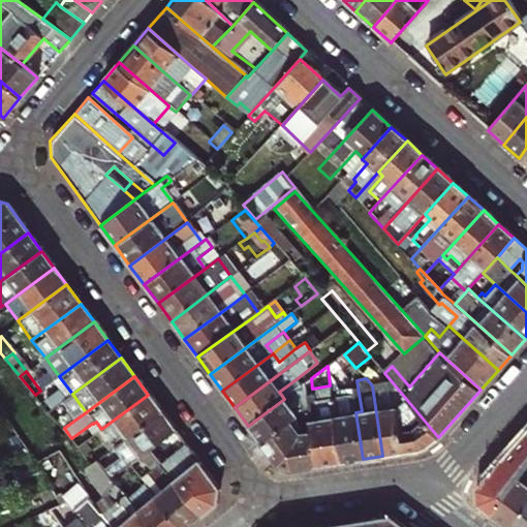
[(300,386),(295,380),(279,392),(284,399),(300,386)]
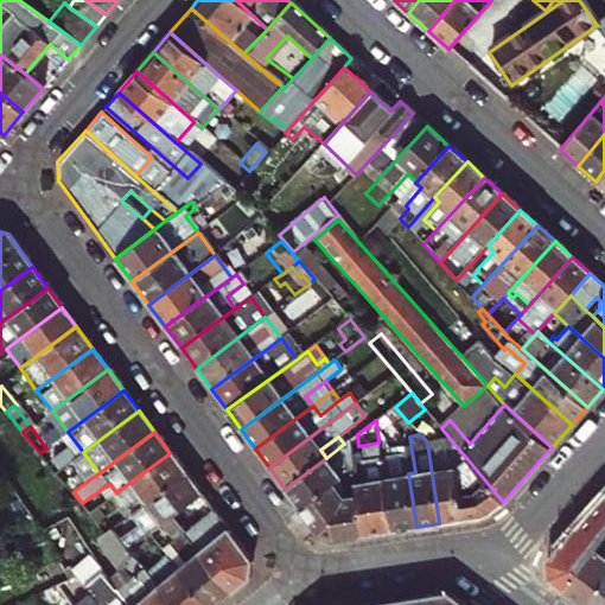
[(427,443),(439,523),(479,517),(490,511),(503,502),(449,437),(444,441),(427,443)]
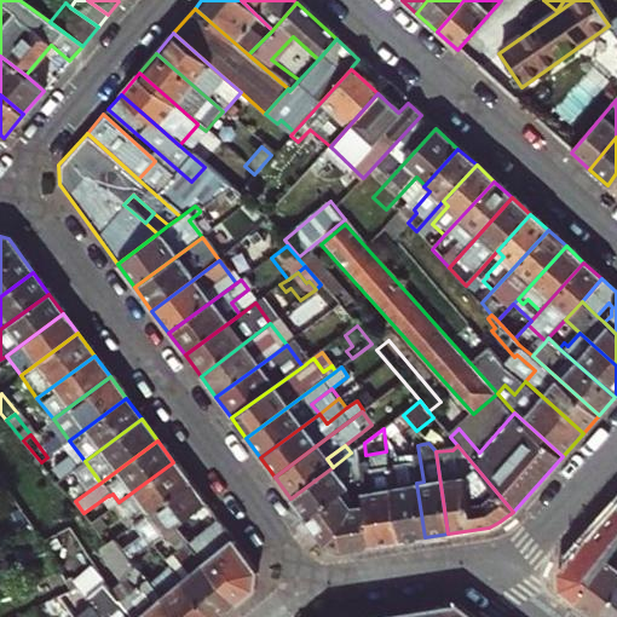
[(355,450),(351,453),(333,467),(290,499),(305,518),(358,477),(356,463),(355,450)]
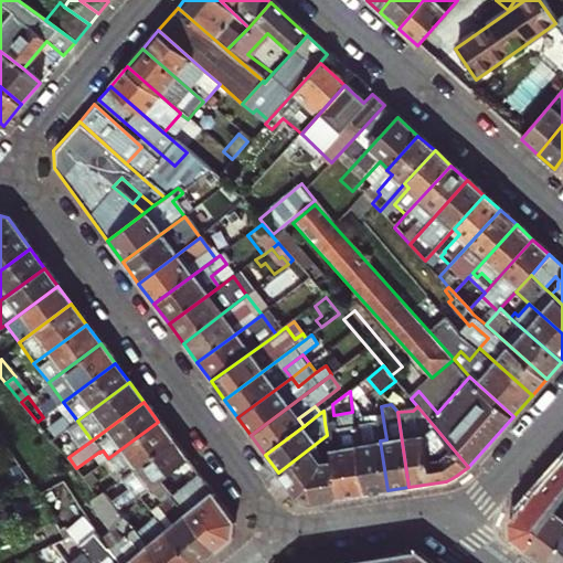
[(369,415),(353,417),(365,494),(388,490),(380,441),(376,423),(370,423),(369,415)]
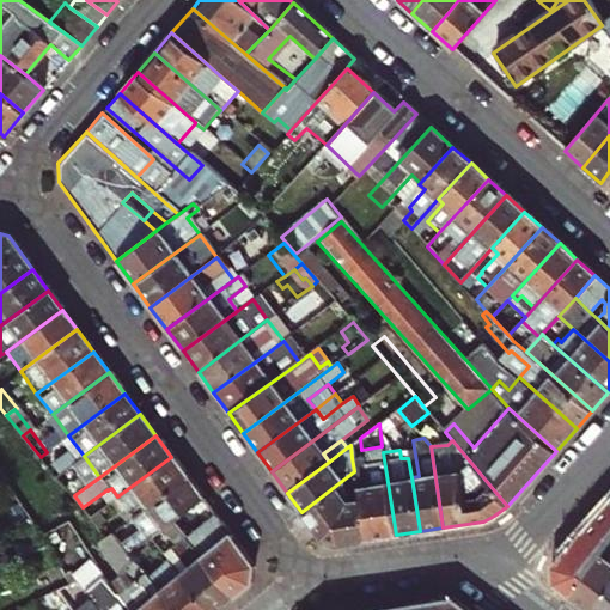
[(62,471),(48,451),(47,452),(41,457),(55,476),(62,471)]
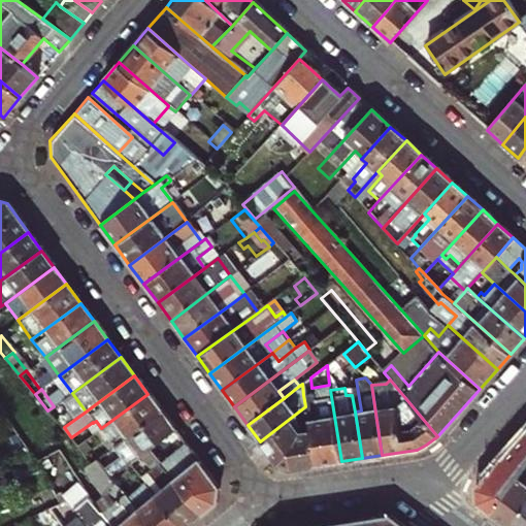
[(315,419),(307,420),(315,465),(341,461),(330,390),(311,393),(315,419)]
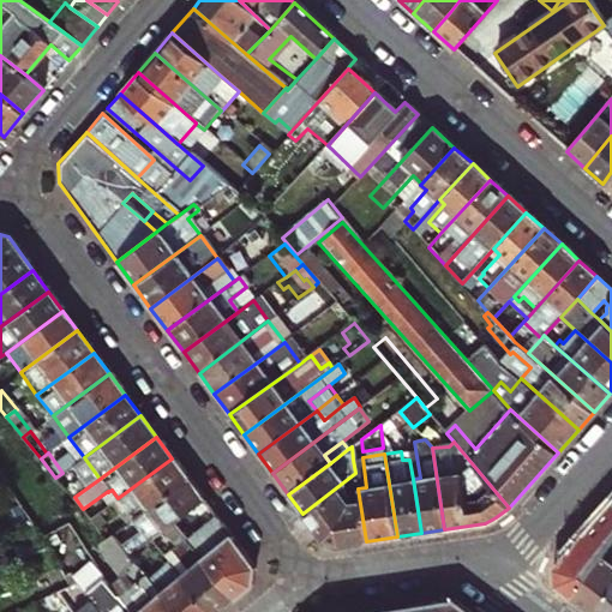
[(187,479),(172,459),(118,498),(129,513),(123,516),(129,523),(187,479)]
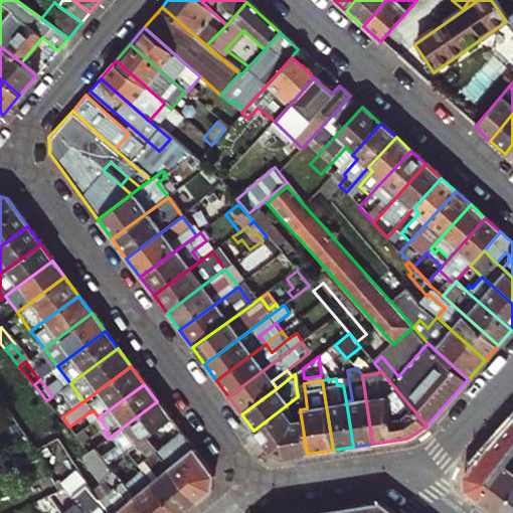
[(67,398),(61,389),(52,396),(46,400),(54,408),(67,398)]
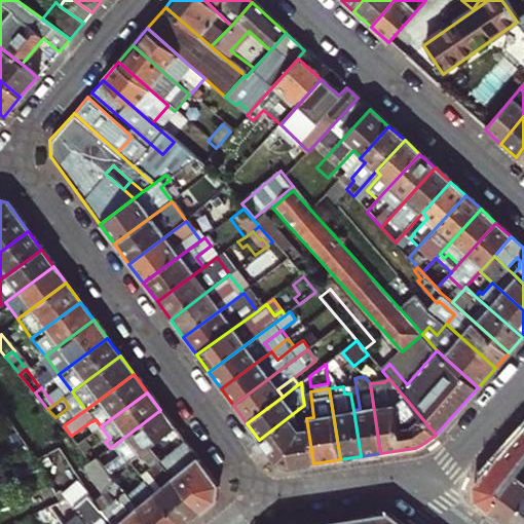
[(304,405),(259,440),(275,461),(289,466),(295,466),(313,463),(306,418),(304,405)]
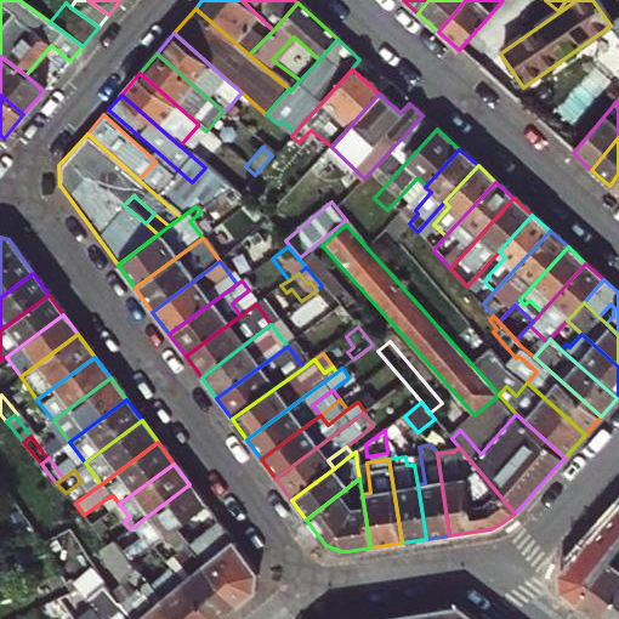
[(189,484),(130,529),(121,535),(120,534),(118,537),(111,541),(128,563),(130,562),(152,546),(174,531),(205,506),(189,484)]
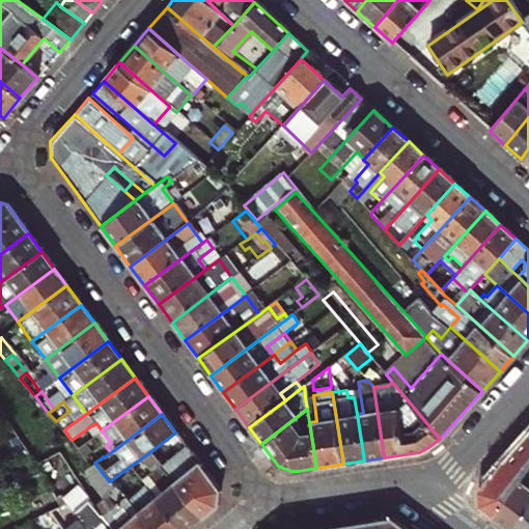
[(0,442),(17,436),(12,427),(0,432),(0,442)]
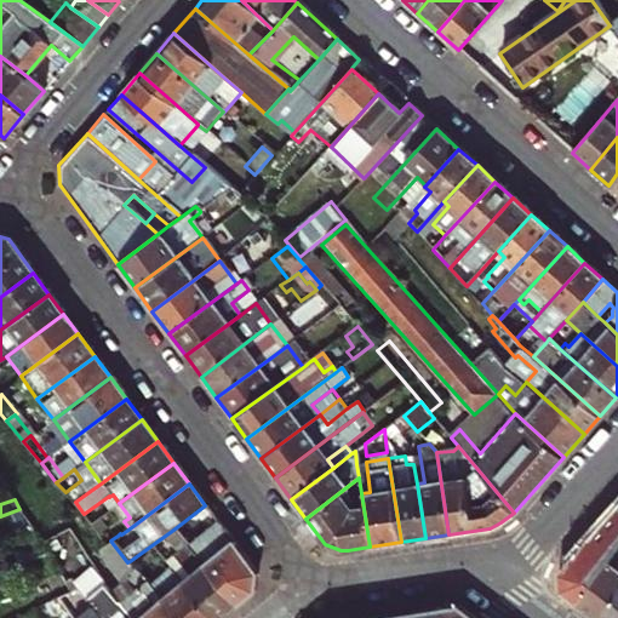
[(130,518),(119,503),(113,507),(124,521),(130,518)]
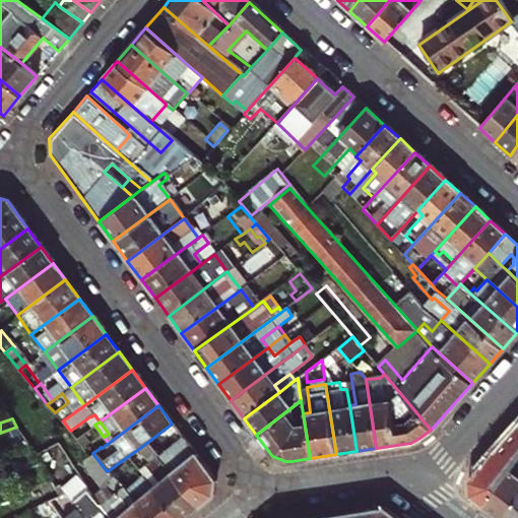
[(517,456),(517,422),(466,480),(468,498),(482,508),(517,456)]
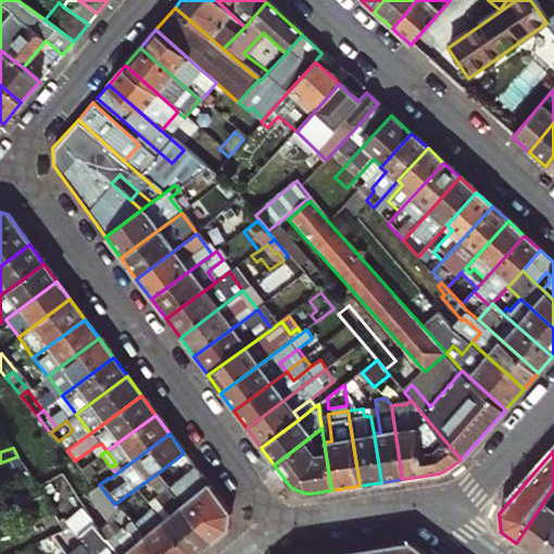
[(92,461),(82,469),(88,478),(95,487),(96,488),(99,485),(105,480),(92,461)]
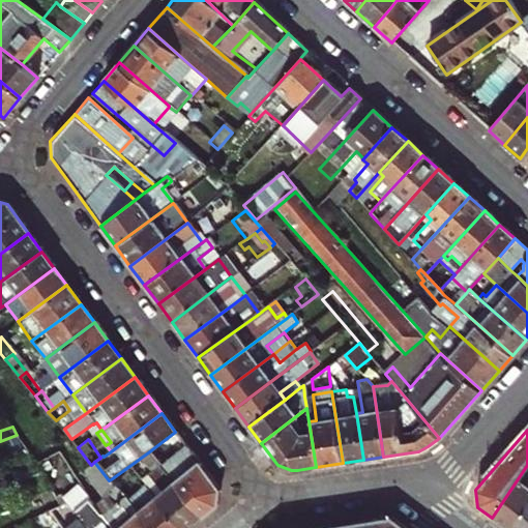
[(185,446),(158,465),(203,517),(217,504),(217,490),(185,446)]
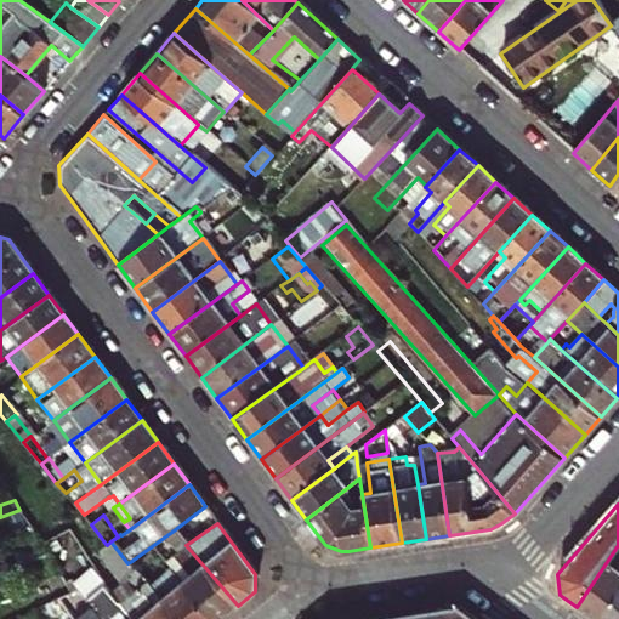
[(92,538),(100,547),(106,544),(98,534),(92,538)]
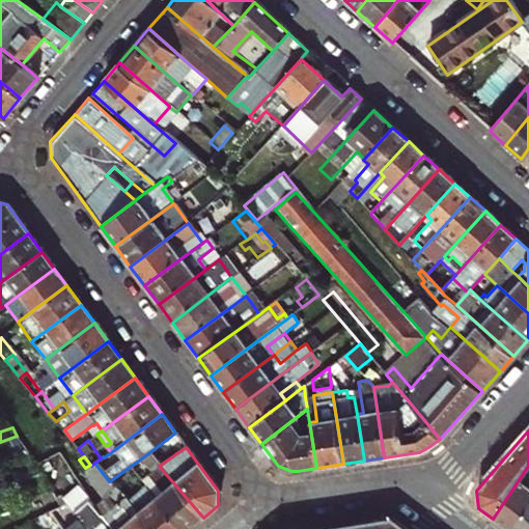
[(150,528),(111,480),(109,481),(94,463),(91,466),(90,465),(85,468),(103,494),(107,491),(110,495),(109,495),(116,504),(104,513),(116,528),(150,528)]
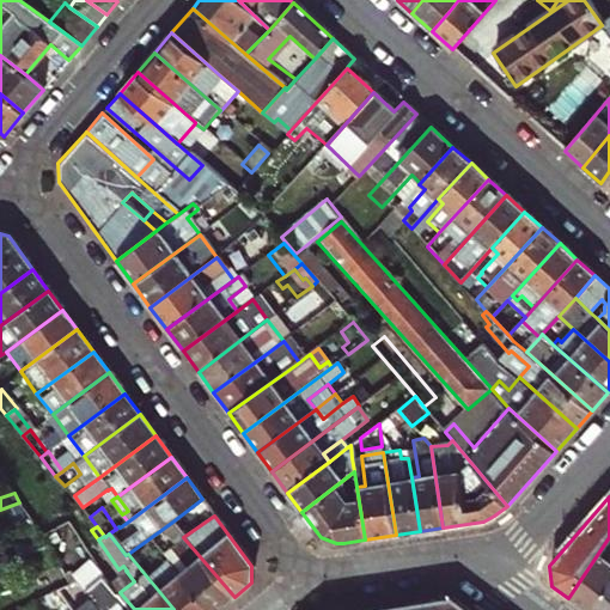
[(183,537),(170,549),(187,568),(180,574),(209,609),(219,609),(235,597),(183,537)]
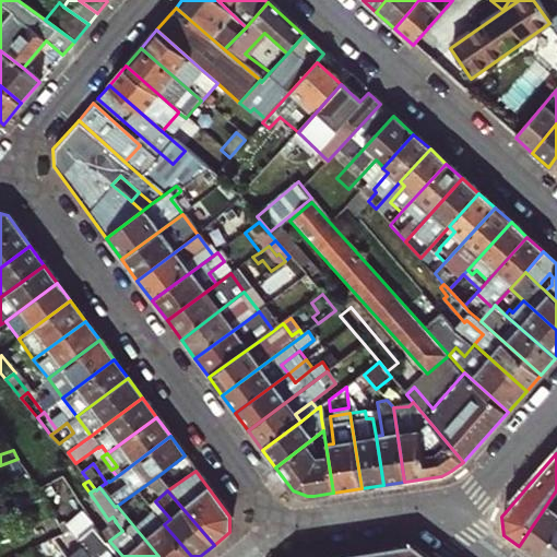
[(556,490),(519,546),(533,556),(537,556),(556,530),(556,490)]
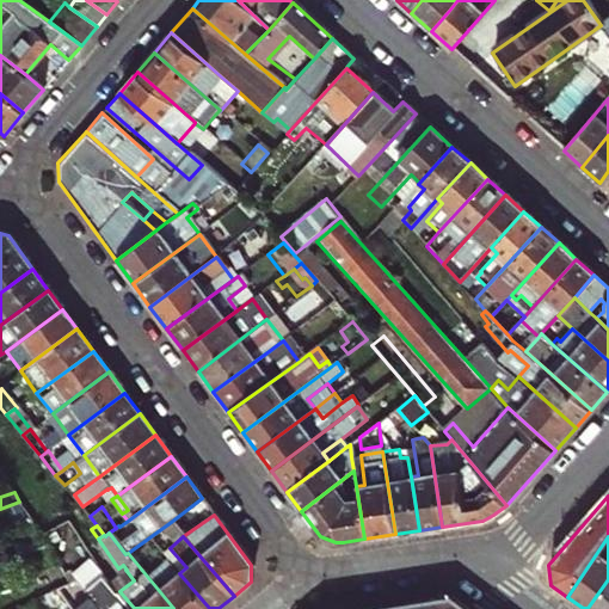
[(209,608),(179,573),(162,553),(149,537),(128,553),(173,608),(209,608)]
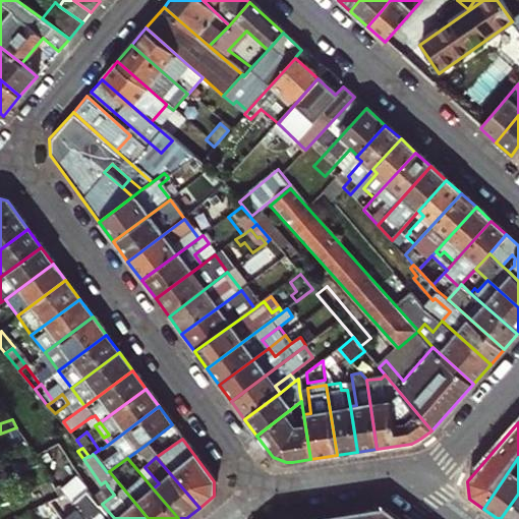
[(43,465),(32,470),(35,479),(48,474),(43,465)]
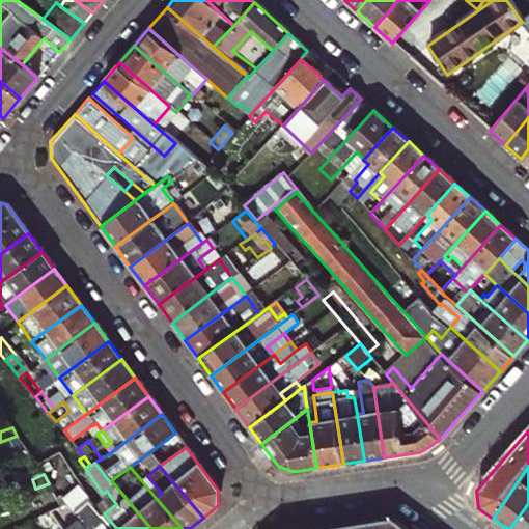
[(162,493),(147,476),(141,480),(156,498),(162,493)]
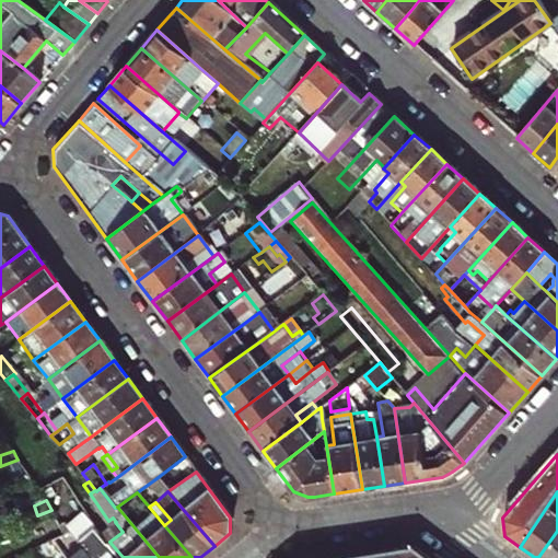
[(123,532),(115,522),(103,533),(109,542),(123,532)]
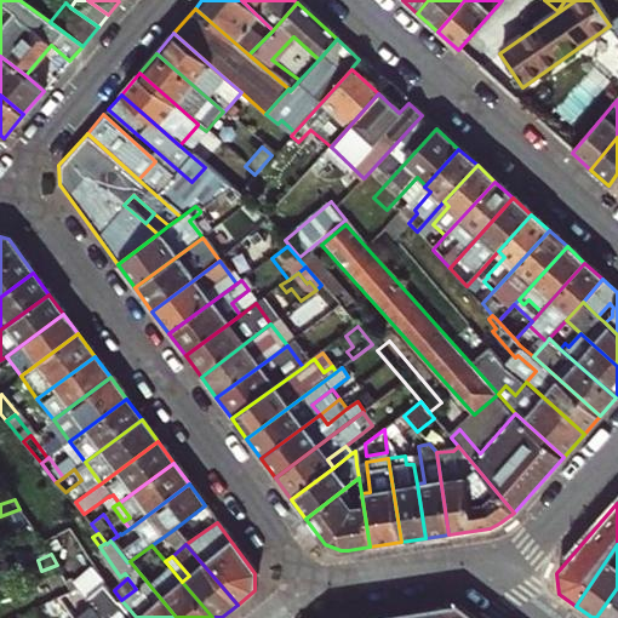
[(113,605),(101,616),(102,617),(136,617),(121,600),(114,590),(112,588),(104,595),(113,605)]
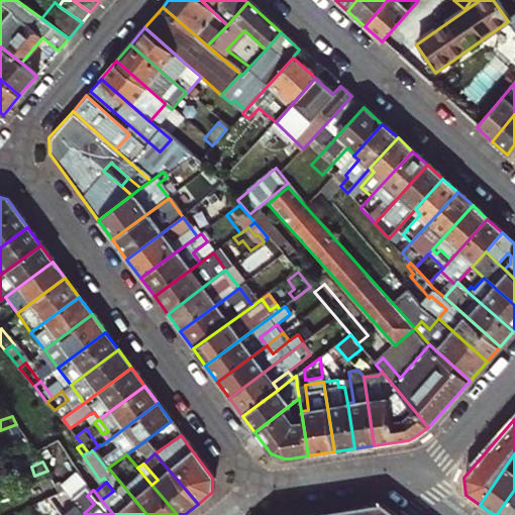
[(514,514),(514,490),(497,514),(514,514)]
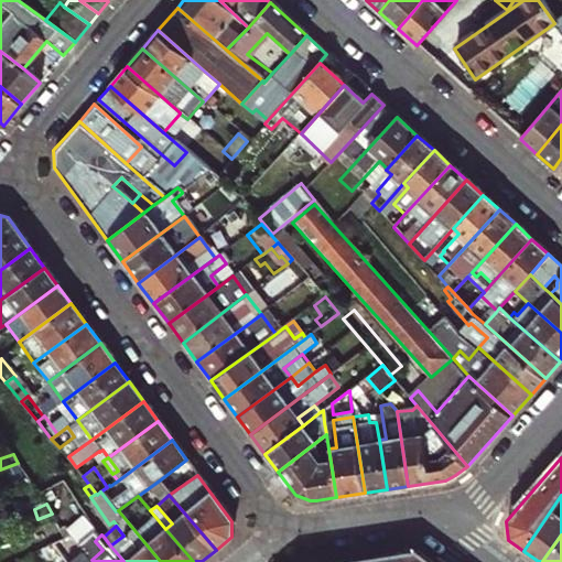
[(103,550),(95,541),(84,550),(86,553),(92,560),(103,550)]
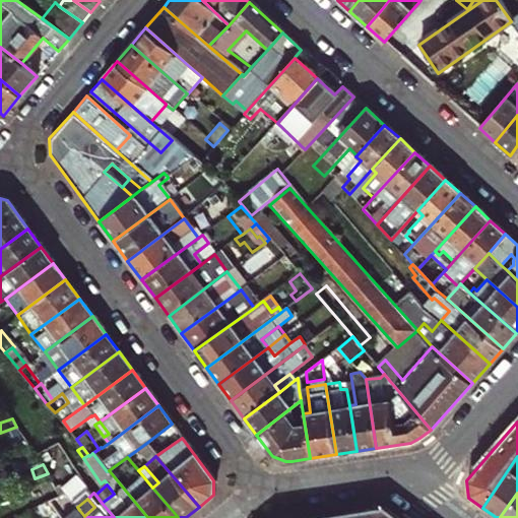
[(383,508),(343,514),(344,517),(394,517),(383,508)]
